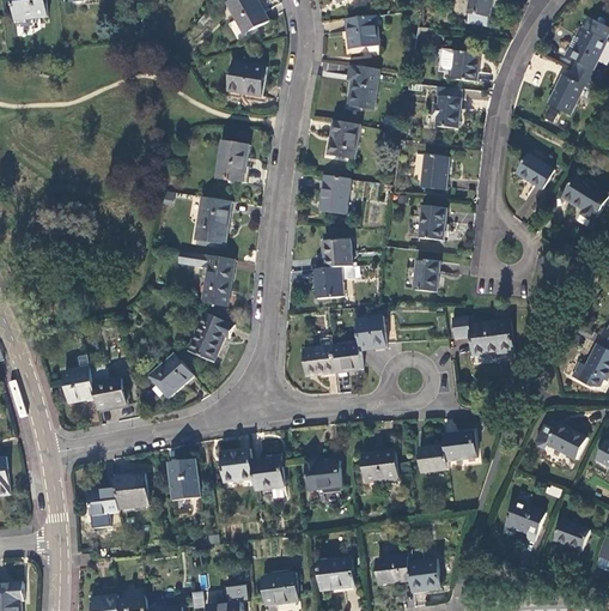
[(11,0),(13,13),(24,12),(25,17),(46,14),(43,0),(11,0)]
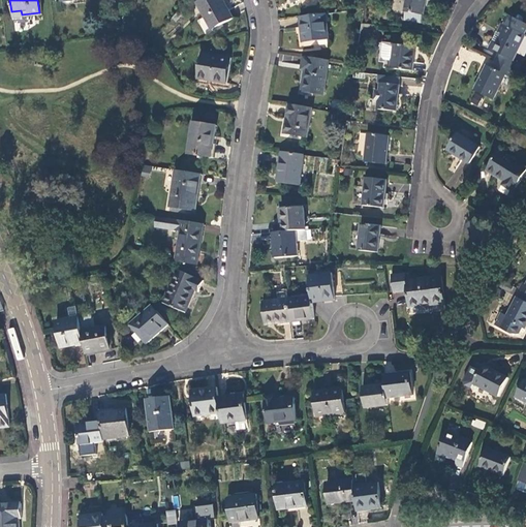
[(196,0),(194,1),(209,28),(230,17),(220,0),(196,0)]
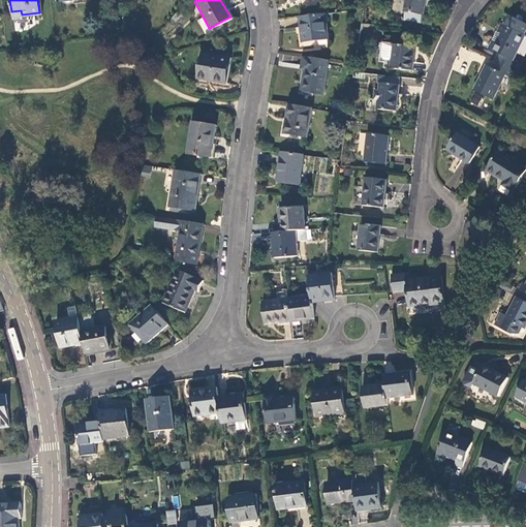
[(403,0),(402,10),(421,13),(423,0),(403,0)]
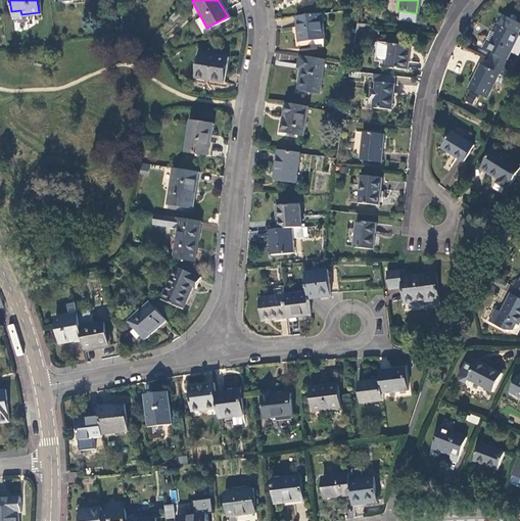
[(319,12),(293,15),(296,41),(322,37),(319,12)]
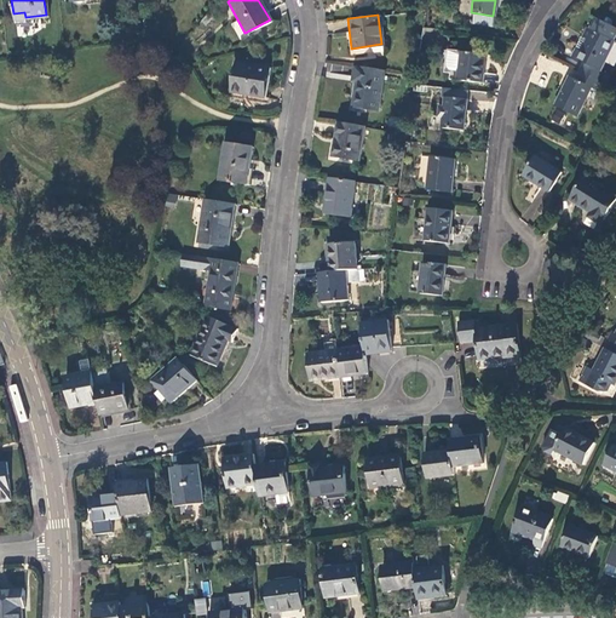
[(568,55),(580,61),(576,68),(598,79),(599,80),(603,72),(597,69),(611,40),(610,39),(615,28),(591,16),(586,27),(582,26),(577,35),(582,38),(576,50),(573,47),(568,55)]
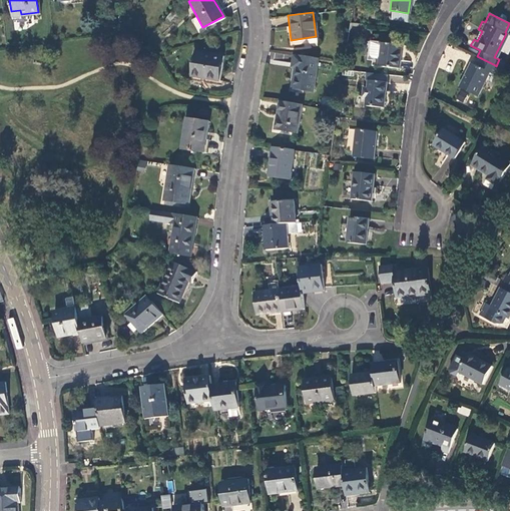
[(400,44),(379,42),(376,65),(398,67),(400,44)]
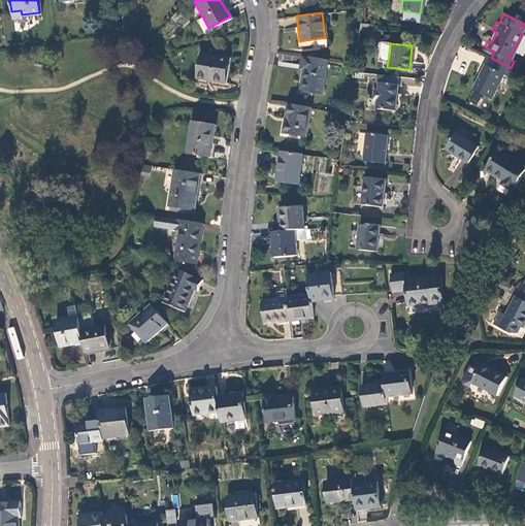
[(229,57),(199,52),(195,77),(224,81),(229,57)]
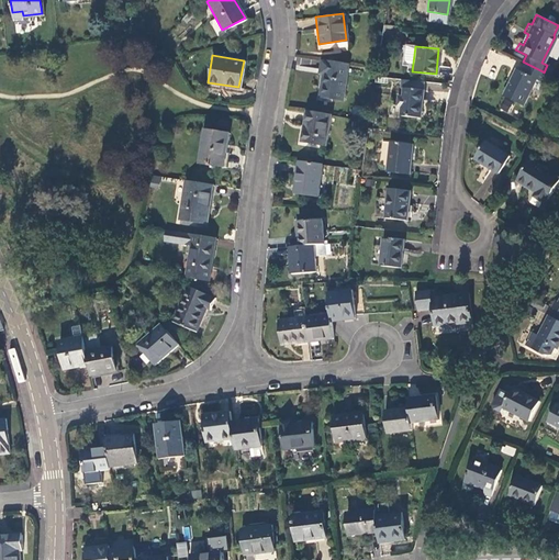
[(342,99),(347,63),(320,59),(319,68),(323,69),(319,96),(342,99)]
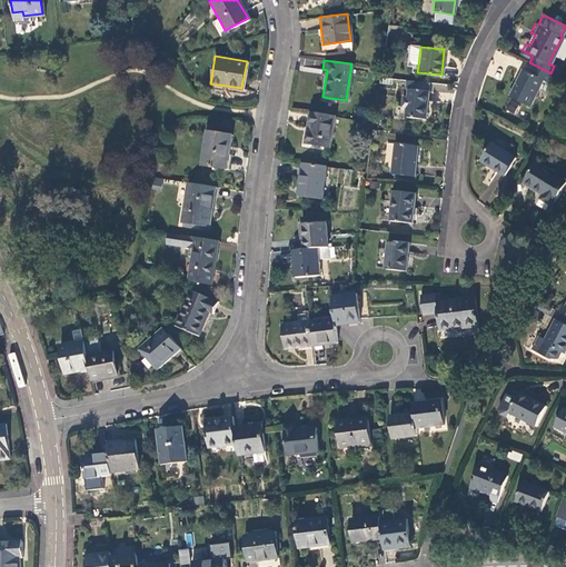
[(549,72),(529,62),(526,70),(520,68),(507,96),(527,106),(540,78),(545,80),(549,72)]
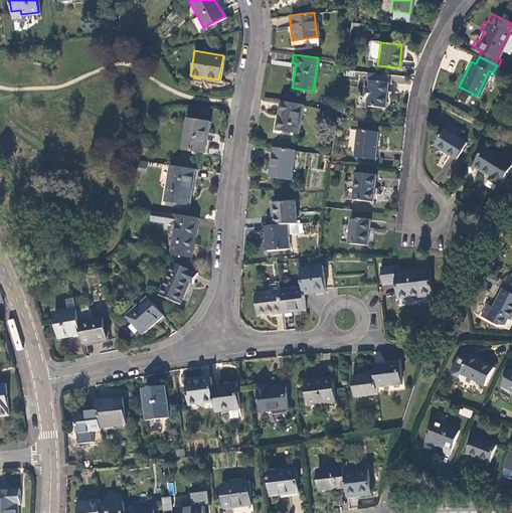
[(386,81),(367,79),(364,105),(383,107),(386,81)]
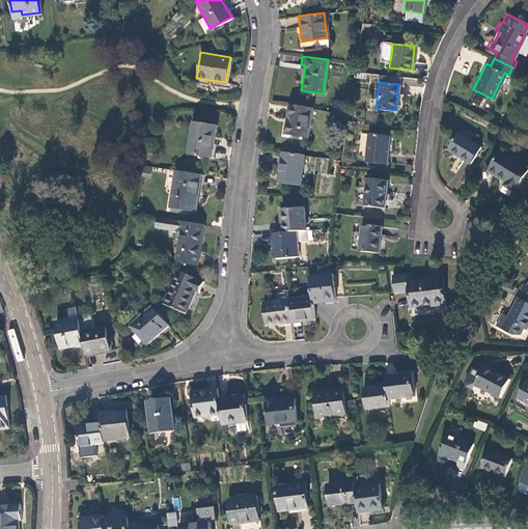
[(310,108),(290,105),(287,120),(284,120),(282,134),(306,137),(310,108)]
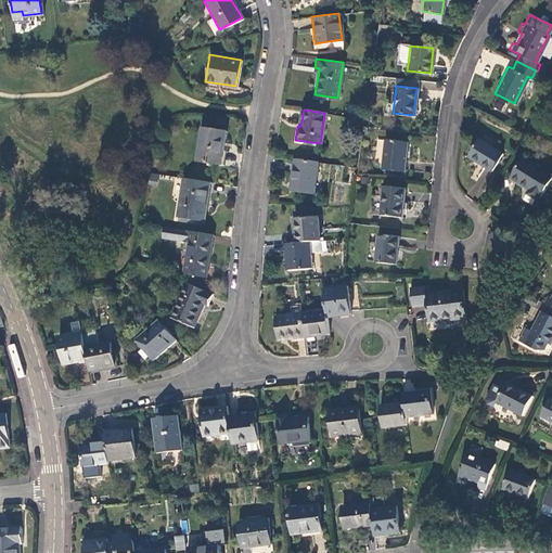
[(225,130),(201,126),(195,159),(219,164),(225,130)]
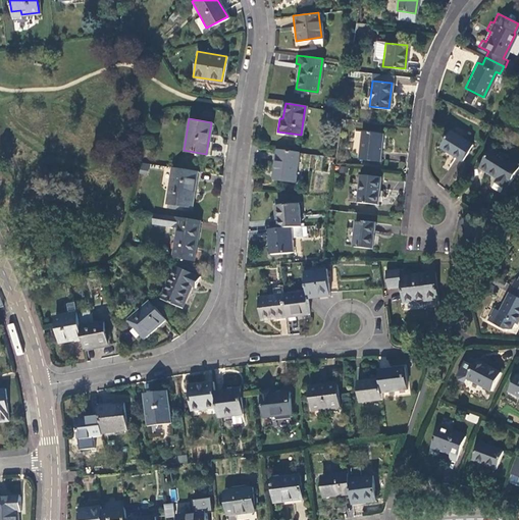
[(450,131),(438,147),(461,160),(471,144),(450,131)]
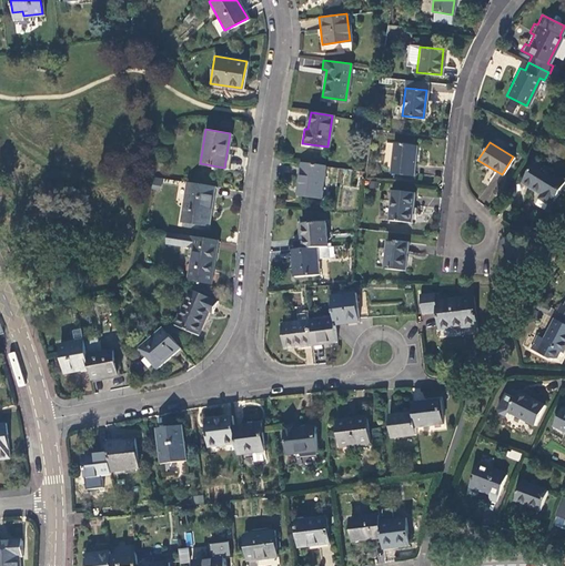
[(414,145),(393,143),(390,173),(412,175),(414,145)]
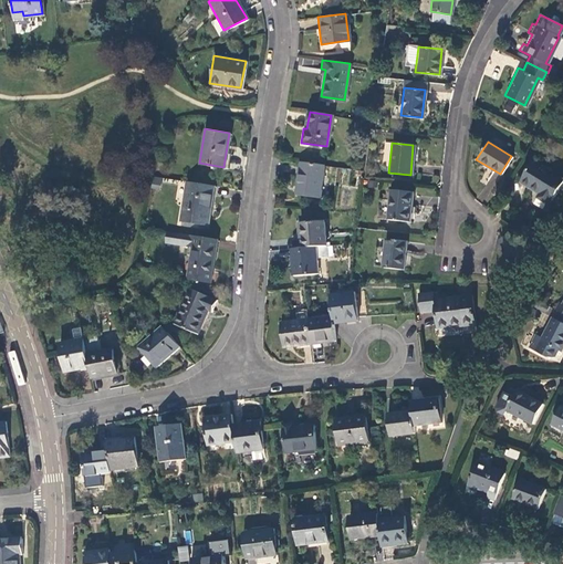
[(562,179),(532,160),(519,181),(538,192),(535,196),(546,202),(562,179)]
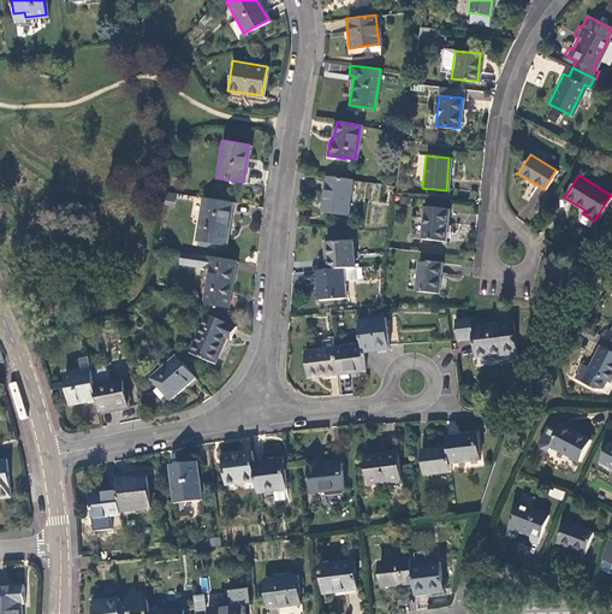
[(325,176),(320,211),(345,214),(350,179),(325,176)]
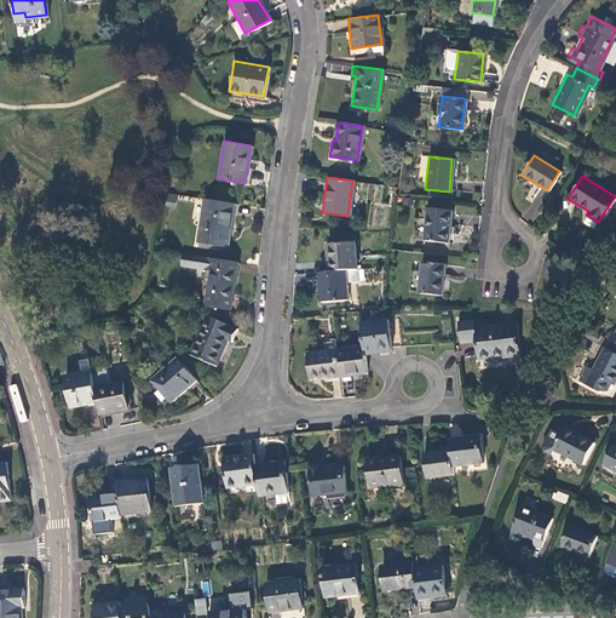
[(232,202),(202,198),(195,241),(225,246),(232,202)]
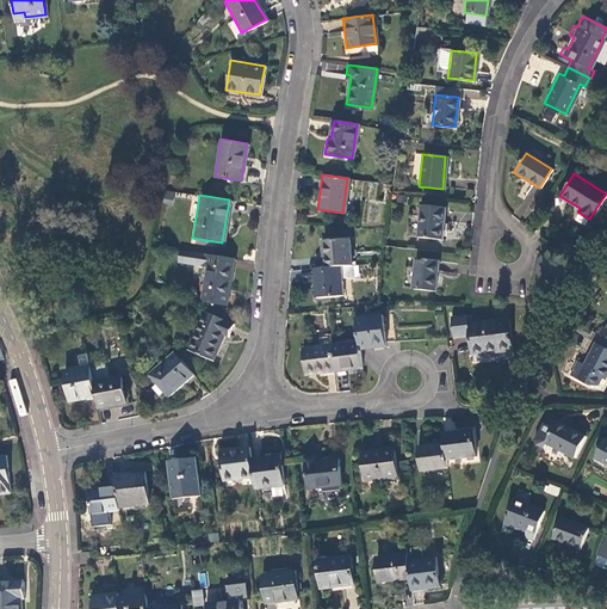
[(443,207),(419,204),(415,237),(439,239),(443,207)]
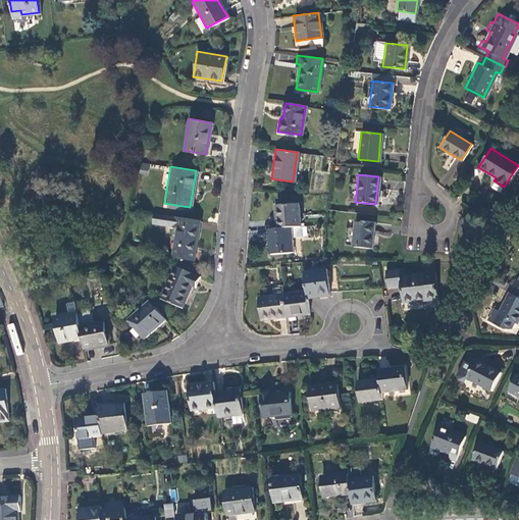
[(297,203),(273,205),(275,227),(299,225),(297,203)]
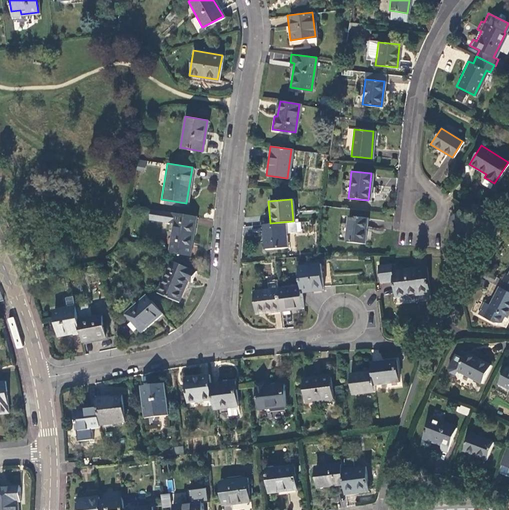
[(194,215),(149,208),(148,218),(173,223),(168,250),(173,251),(174,252),(188,254),(194,215)]
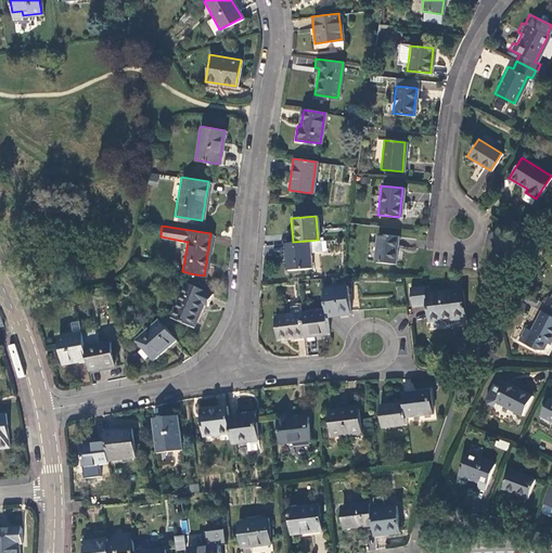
[(396,235),(376,233),(373,260),(394,262),(396,235)]
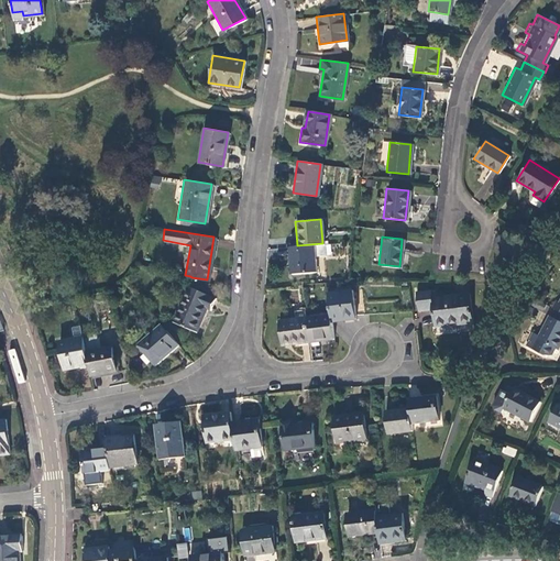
[(297,245),(287,246),(289,273),(314,272),(313,254),(322,254),(322,243),(297,245)]
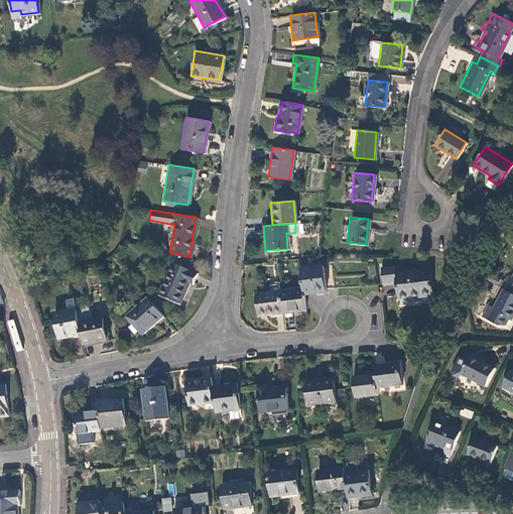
[(170,261),(156,294),(178,303),(187,282),(191,284),(197,272),(170,261)]
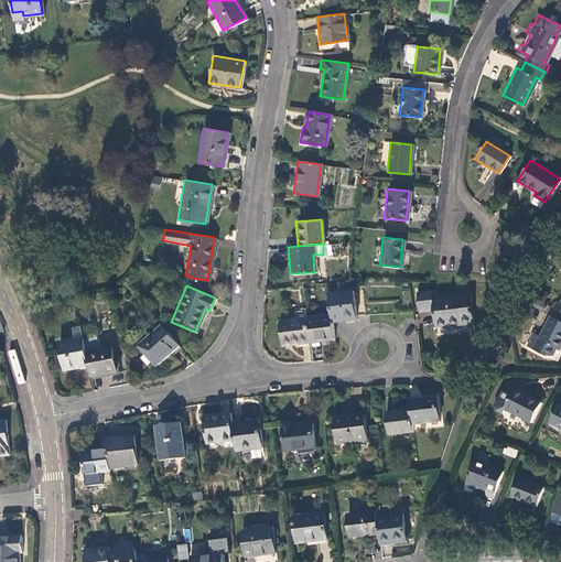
[(349,289),(326,292),(328,314),(330,322),(354,319),(349,289)]
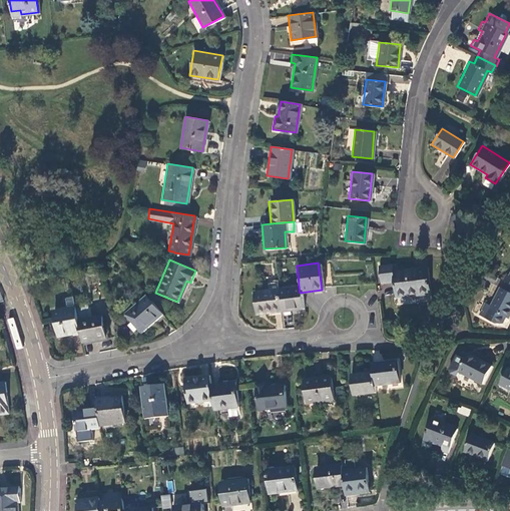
[(376,265),(378,284),(392,282),(393,297),(428,292),(425,266),(389,271),(389,264),(376,265)]
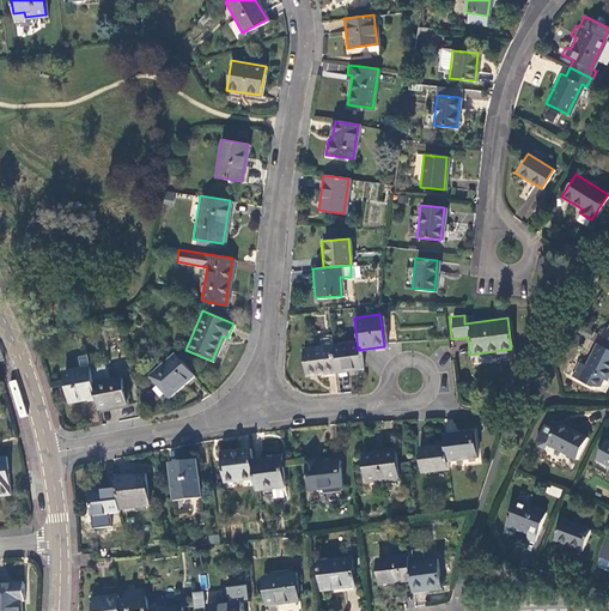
[(602,325),(597,333),(601,336),(608,339),(608,322),(607,327),(602,325)]
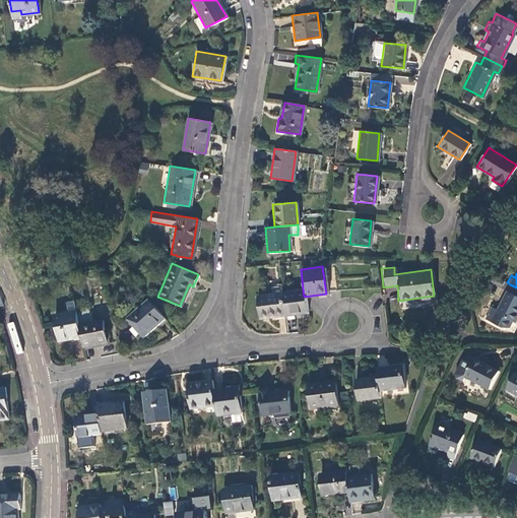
[(269,285),(270,293),(255,295),(258,318),(283,315),(280,292),(279,284),(269,285)]
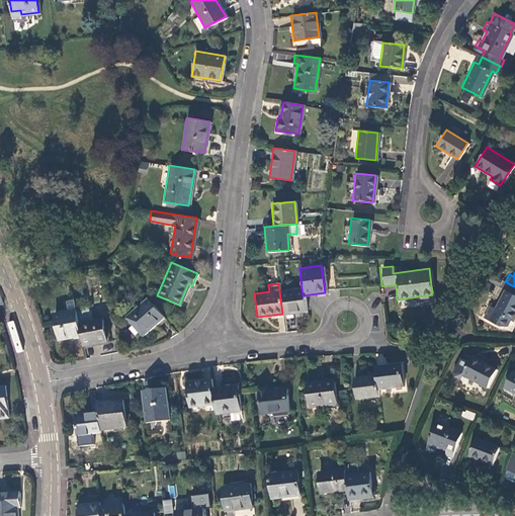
[(514,287),(508,283),(504,289),(503,289),(494,307),(488,304),(482,316),(499,326),(505,325),(508,320),(510,320),(514,311),(514,287)]
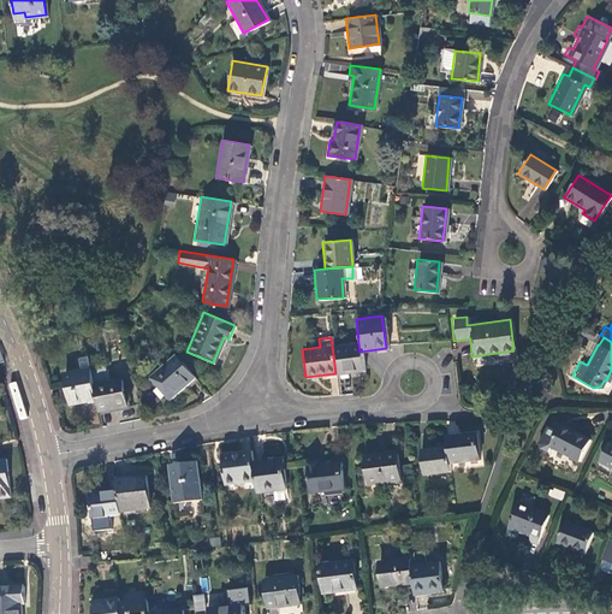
[(358,343),(332,346),(336,373),(362,371),(360,352),(358,343)]
